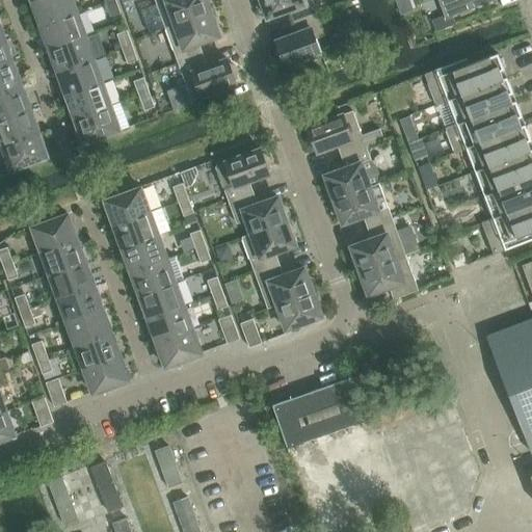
[(42,25),(78,12),(73,0),(38,0),(33,2),(42,25)]
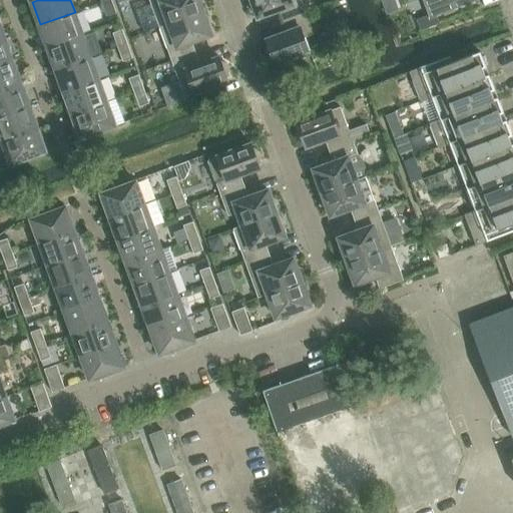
[(107,16),(117,13),(112,0),(107,0),(102,2),(107,16)]
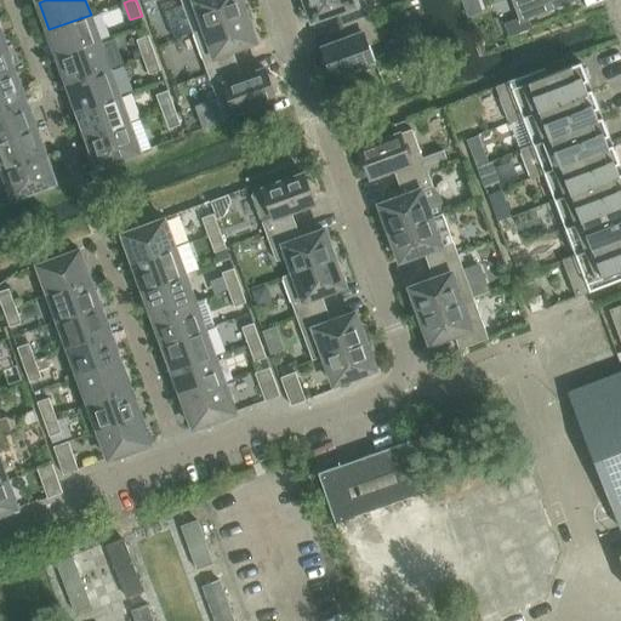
[(176,39),(194,33),(252,11),(250,5),(248,0),(182,0),(183,4),(165,11),(176,39)]
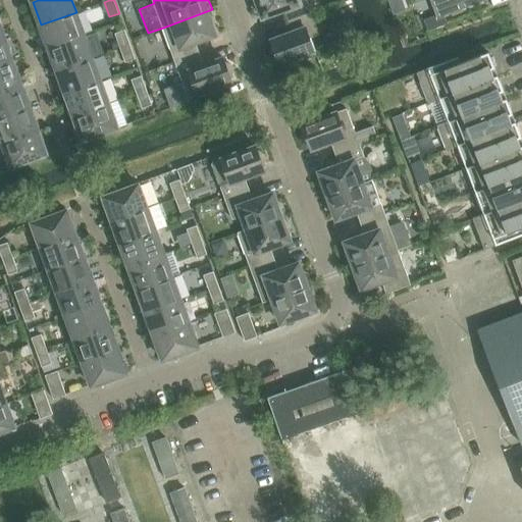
[(261,10),(263,17),(283,10),(288,20),(311,11),(307,0),(251,0),(252,2),(252,1),(254,7),(261,10)]
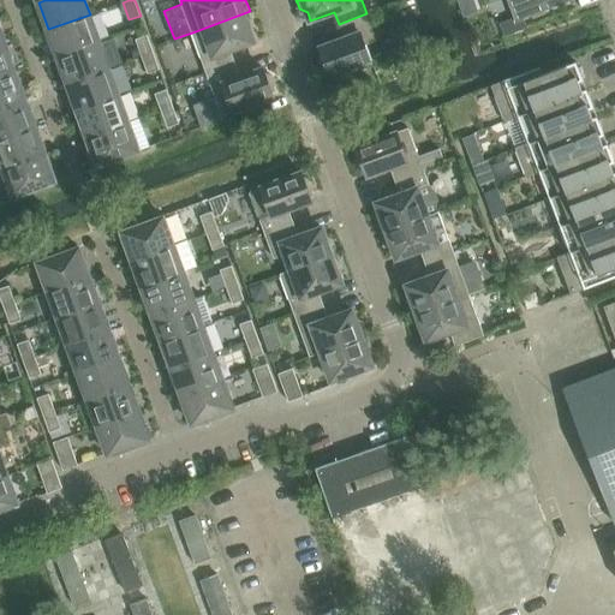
[(509,0),(515,17),(517,21),(524,18),(569,0),(509,0)]
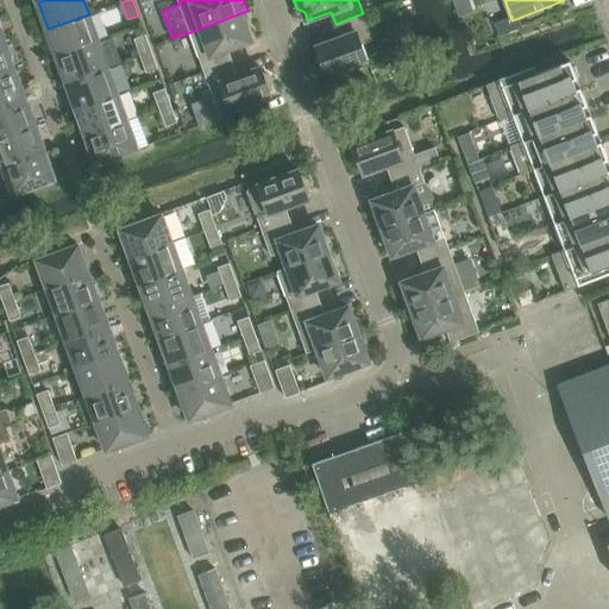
[(250,18),(248,11),(190,32),(206,74),(233,63),(228,50),(252,41),(249,32),(252,25),(250,18)]
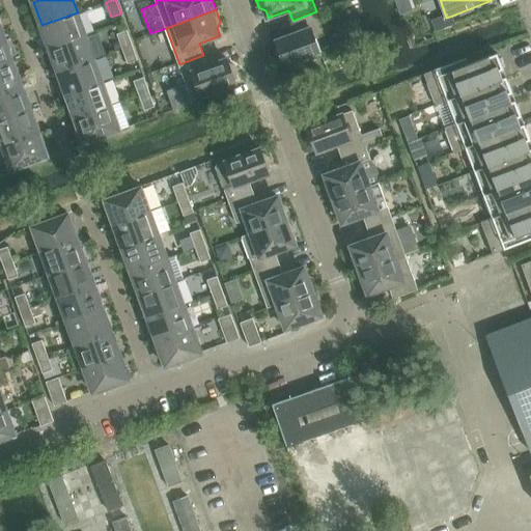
[(316,38),(325,33),(316,11),(292,21),(297,33),(276,40),(278,46),(275,52),(277,58),(284,61),(285,65),(296,62),(299,63),(309,59),(311,56),(322,53),(316,38)]
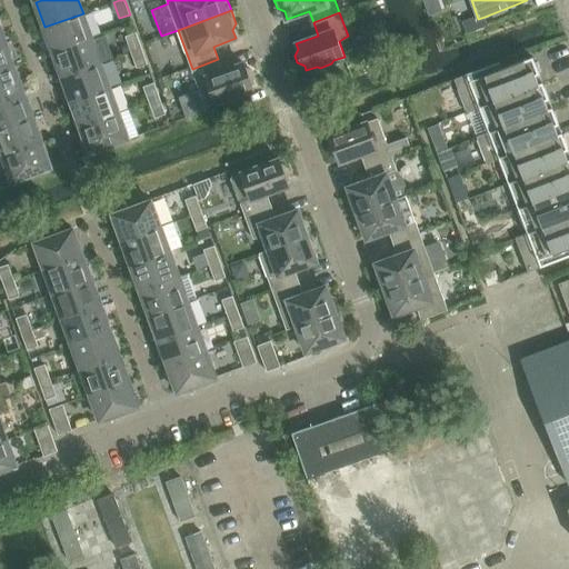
[(55,52),(92,38),(83,13),(45,27),(55,52)]
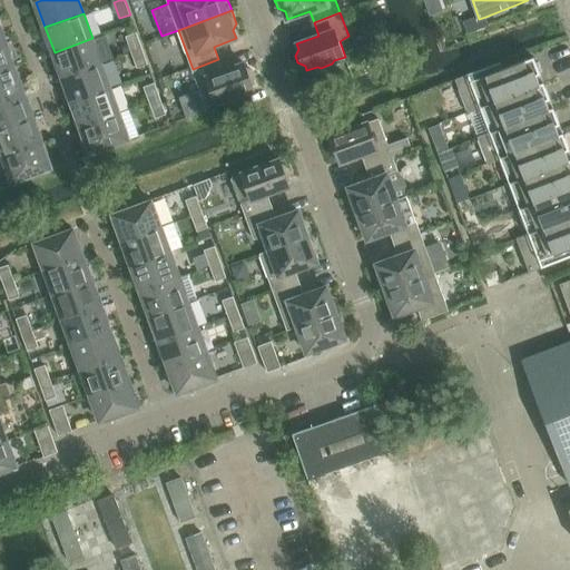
[(478,16),(463,21),(467,29),(468,33),(489,26),(488,21),(485,17),(479,19),(478,16)]
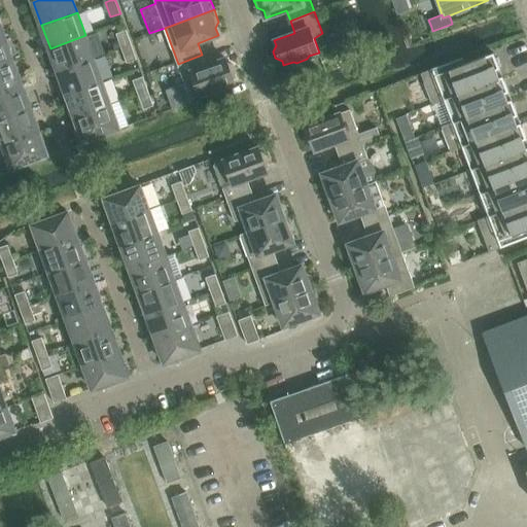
[(364,45),(366,44),(363,36),(358,24),(342,30),(348,46),(350,50),(364,45)]
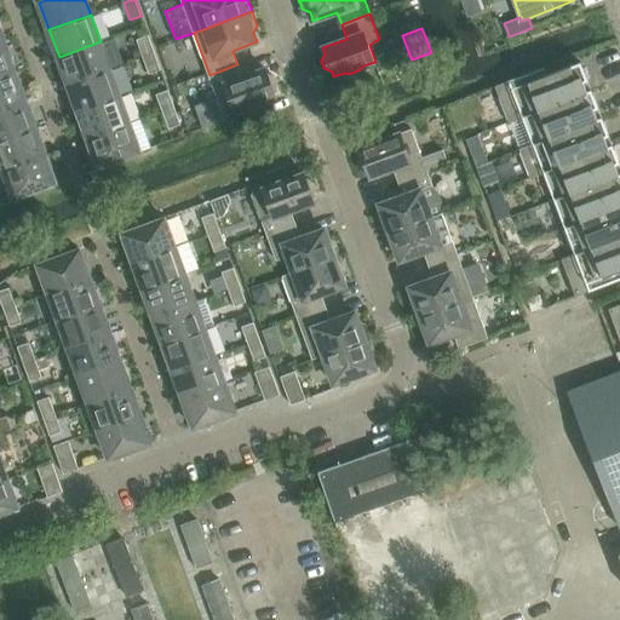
[(149,35),(138,40),(144,57),(155,53),(149,35)]
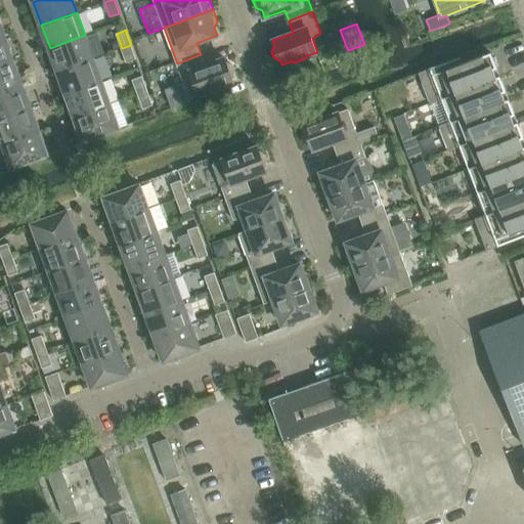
[(58,71),(93,58),(85,35),(50,48),(58,71)]
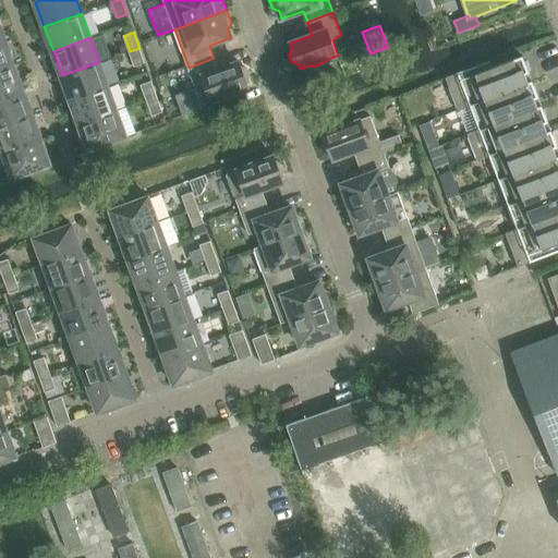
[(0,70),(14,65),(5,40),(0,43),(0,70)]
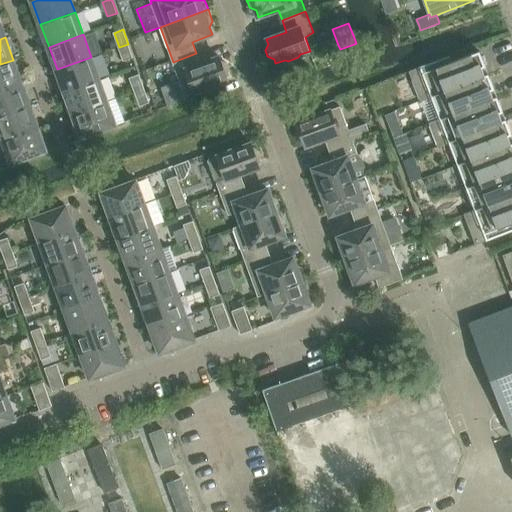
[(124,61),(133,57),(128,44),(119,47),(124,61)]
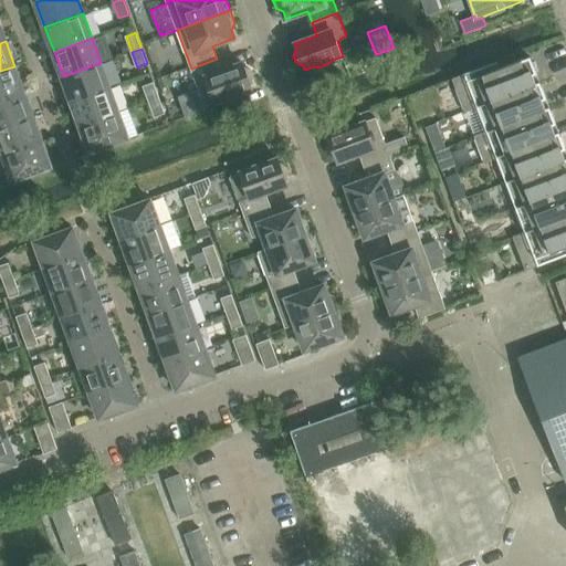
[(498,61),(452,79),(464,112),(541,83),(531,56),(500,69),(498,61)]
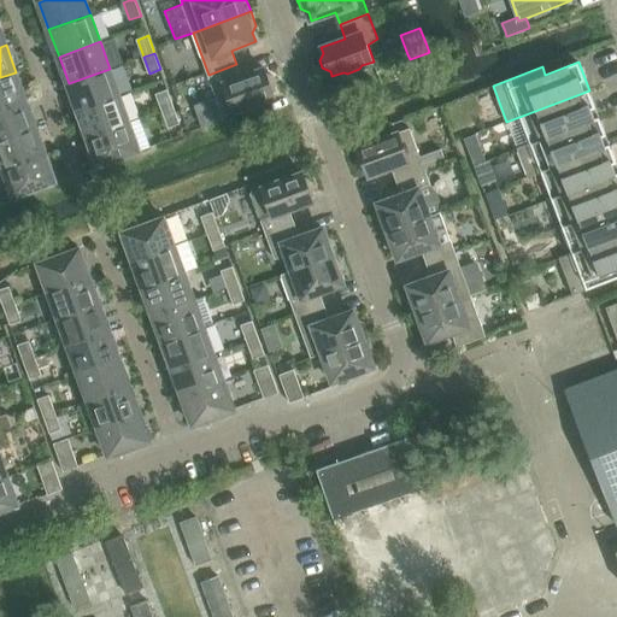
[(268,74),(265,69),(241,77),(236,64),(209,75),(223,116),(246,107),(250,110),(262,105),(264,101),(276,97),(274,92),(277,84),(275,77),(268,74)]
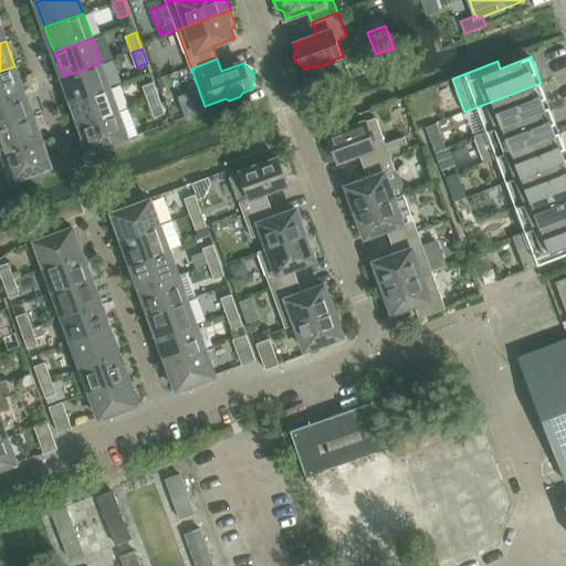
[(72,102),(111,87),(101,63),(63,76),(72,102)]
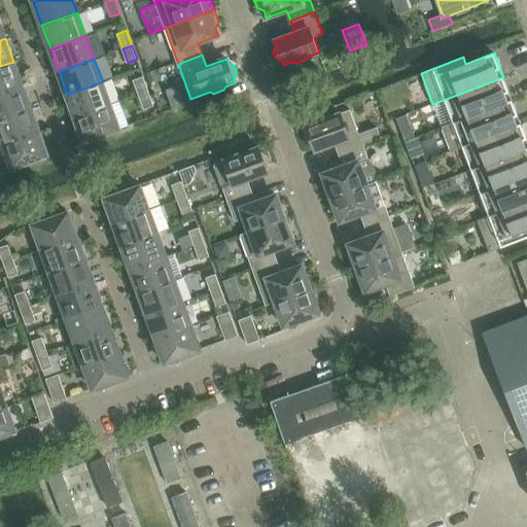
[(0,93),(22,84),(13,62),(0,66),(0,93)]
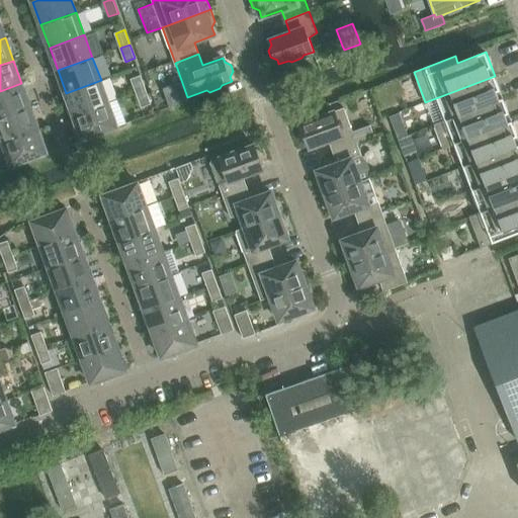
[(141,76),(132,79),(137,93),(146,90),(141,76)]
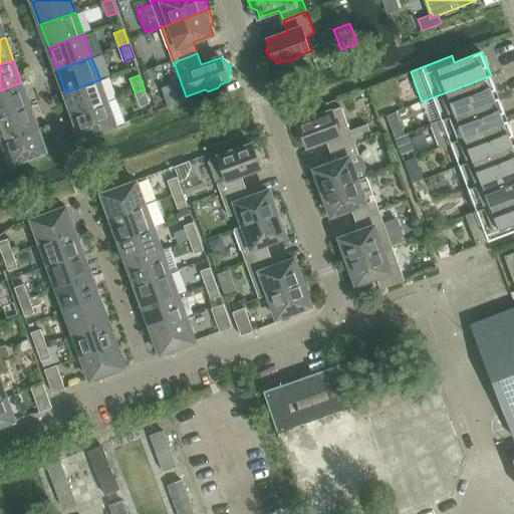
[(500,98),(491,75),(422,101),(431,124),(500,98)]
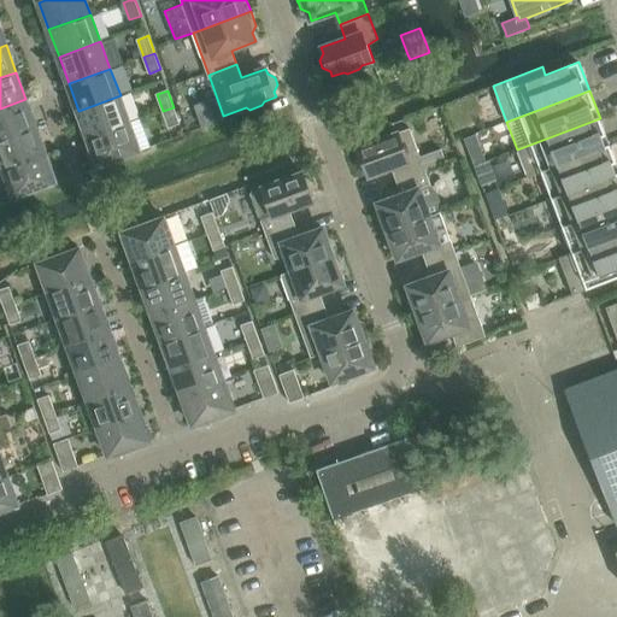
[(121,95),(78,111),(88,139),(130,123),(121,95)]
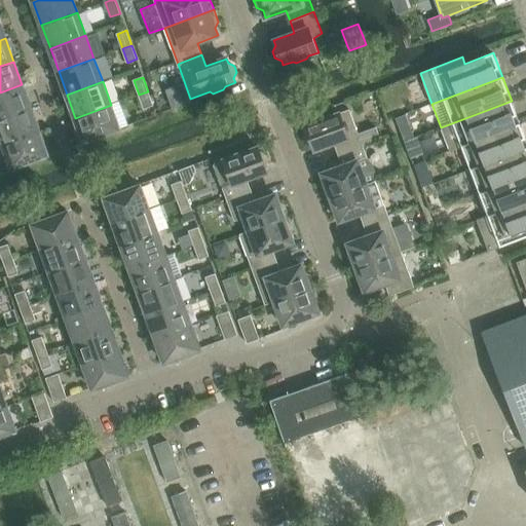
[(0,118),(31,108),(22,84),(0,92),(0,118)]
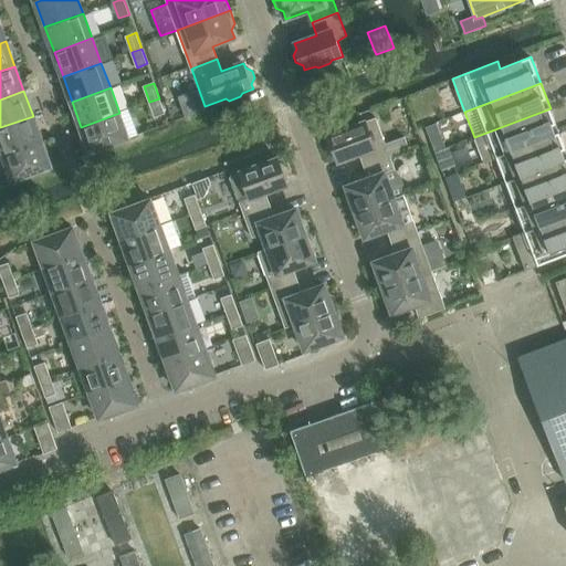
[(149,102),(155,117),(165,114),(159,98),(149,102)]
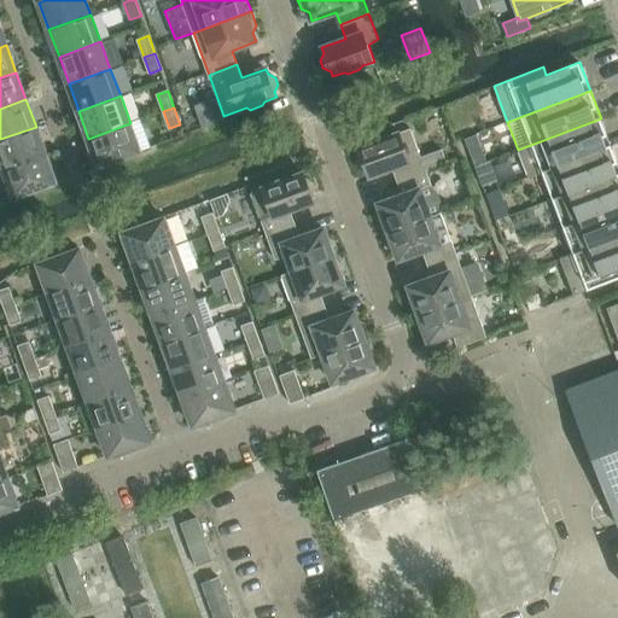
[(601,118),(518,150),(529,178),(611,145),(601,118)]
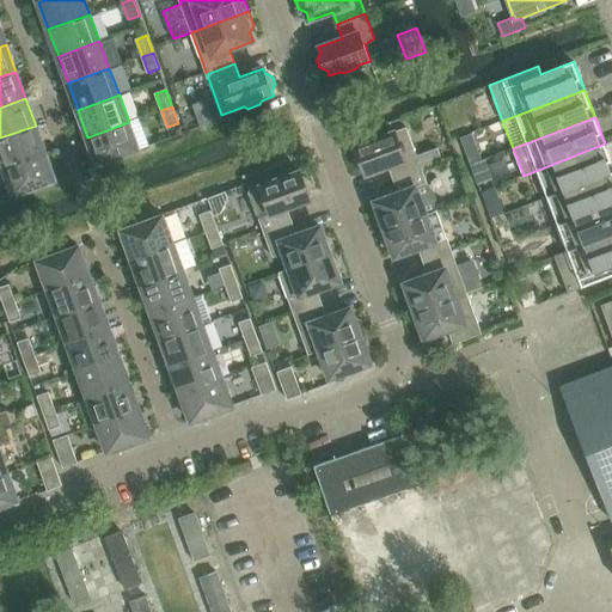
[(87,138),(98,165),(139,150),(129,122),(87,138)]
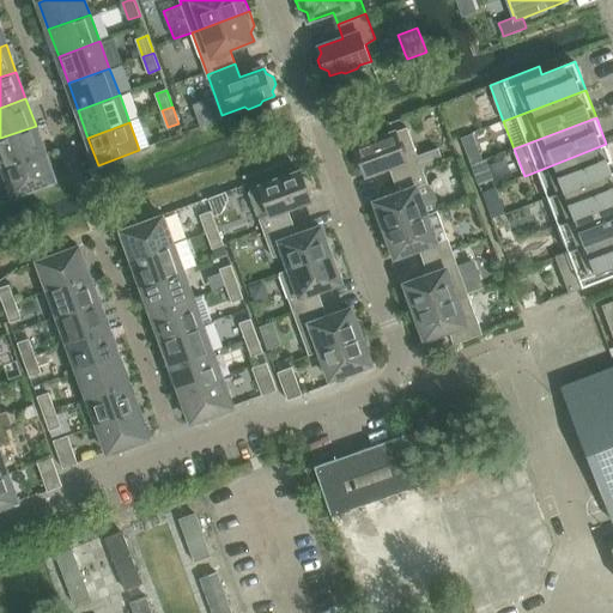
[(36,126),(0,138),(0,156),(5,168),(46,153),(36,126)]
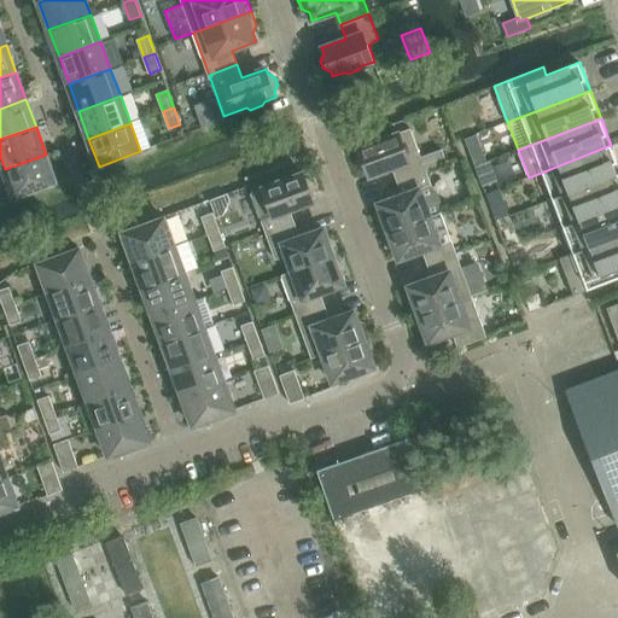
[(367,172),(368,176),(392,168),(397,181),(447,163),(442,150),(421,157),(410,129),(389,138),(384,135),(372,140),(371,144),(359,149),(361,153),(357,161),(360,168),(367,172)]
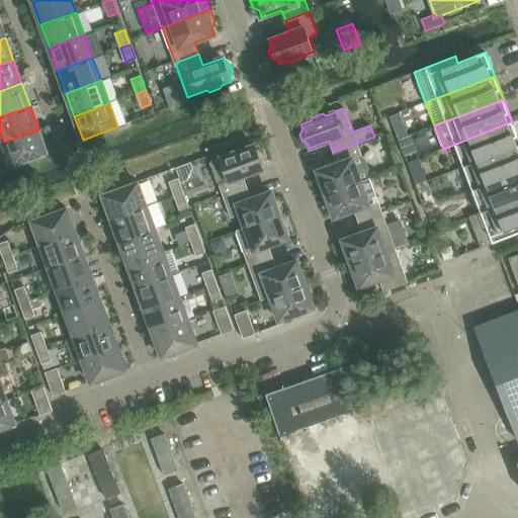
[(443,149),(455,145),(463,167),(517,146),(517,137),(512,121),(443,149)]
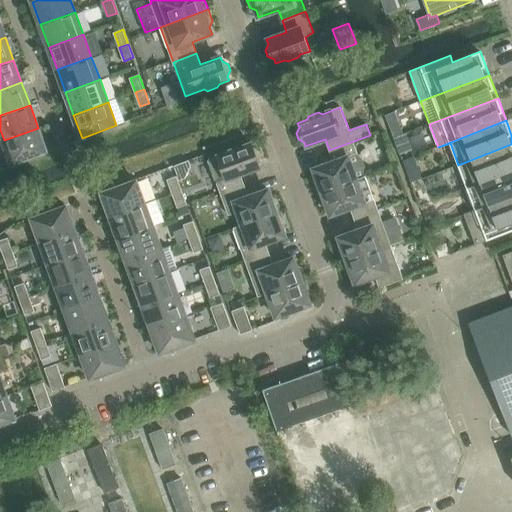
[(400,125),(391,128),(394,137),(403,134),(400,125)]
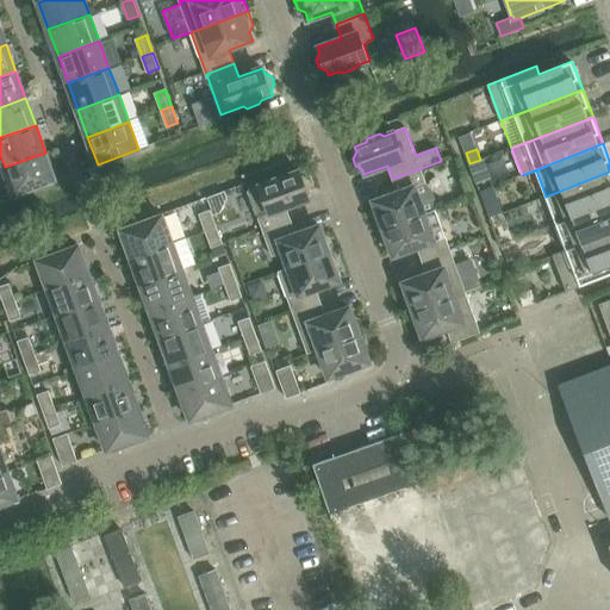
[(14,194),(56,180),(45,153),(5,167),(14,194)]
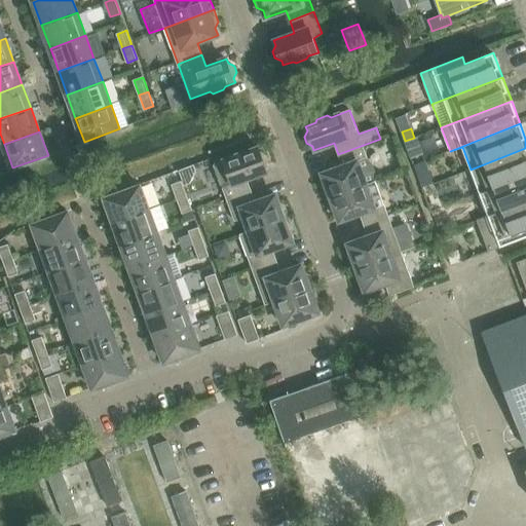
[(414,138),(405,141),(411,157),(423,152),(417,137),(414,138)]
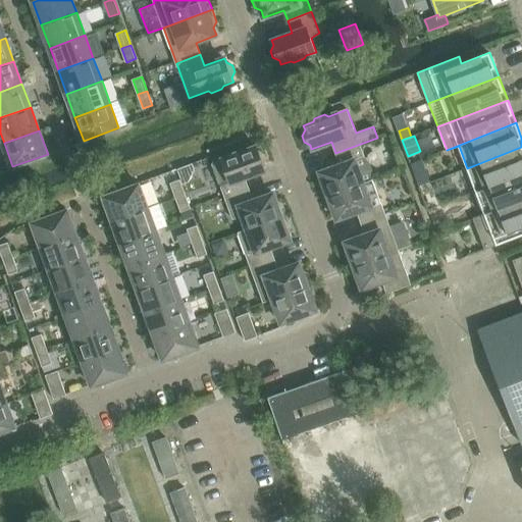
[(320,186),(322,192),(321,192),(323,198),(364,183),(363,179),(373,176),(373,170),(371,162),(364,156),(360,145),(378,139),(377,138),(335,153),(340,164),(320,171),(322,179),(320,186)]
